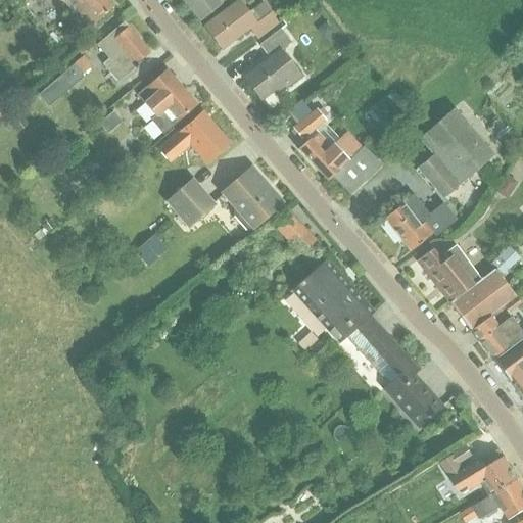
[(26,0),(28,1),(29,0),(60,0),(61,0),(60,0),(66,0),(91,27),(112,8),(104,0),(26,0)]
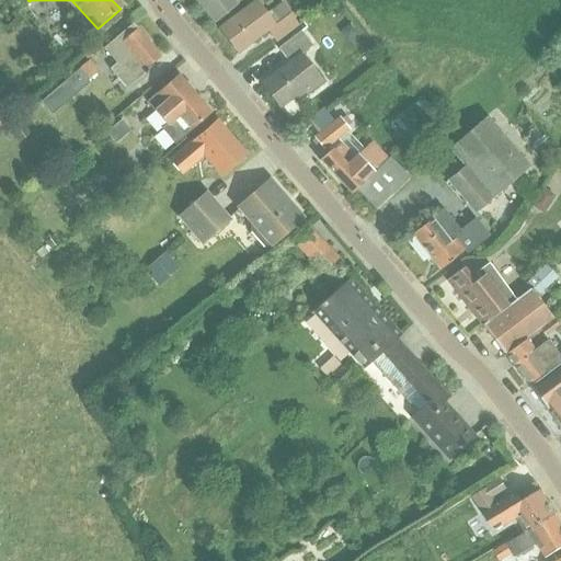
[(236,4),(232,0),(194,0),(213,23),(236,4)]
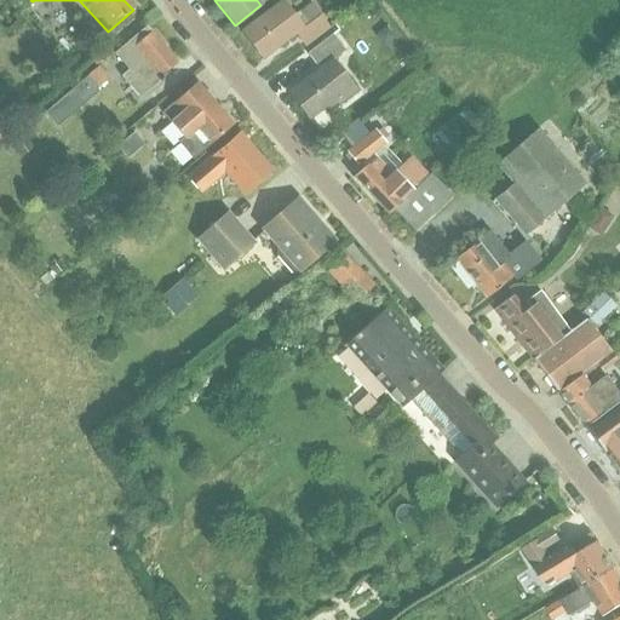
[(304,46),(329,28),(310,3),(293,16),(281,0),(241,30),(262,59),(296,34),(304,46)]
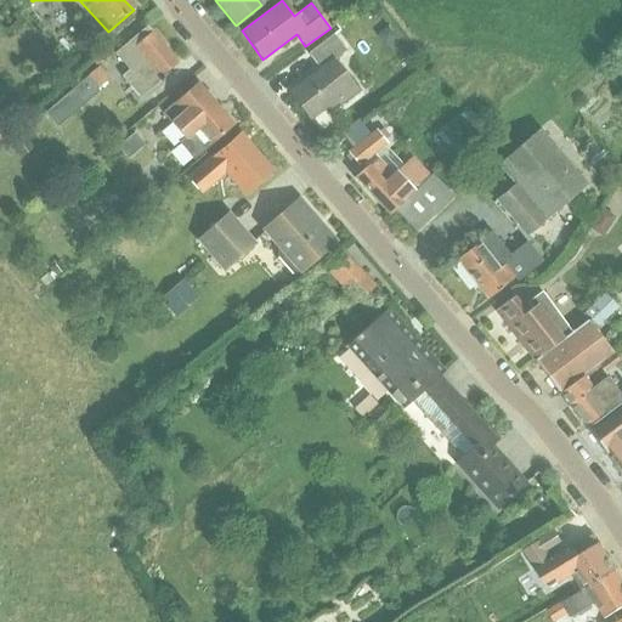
[(367,7),(346,23),(354,32),(374,15),(367,7)]
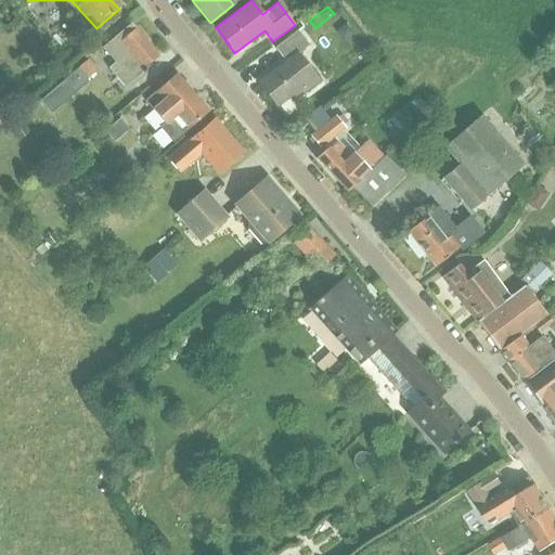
[(141,67),(156,55),(130,24),(101,47),(113,62),(106,67),(123,88),(144,71),(141,67)]
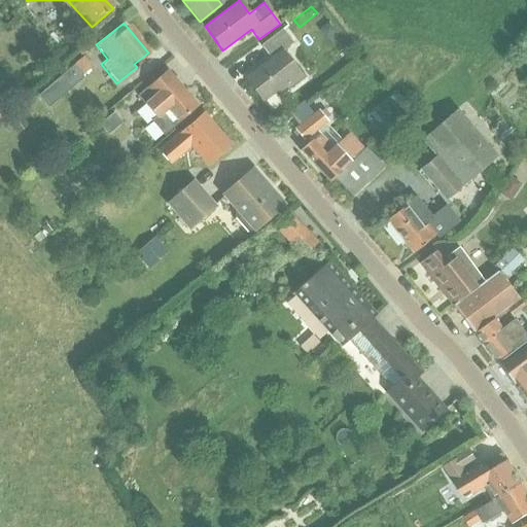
[(281,51),(292,43),(281,30),(260,45),(270,59),(244,78),(262,101),(275,91),(279,95),(302,77),(281,51)]
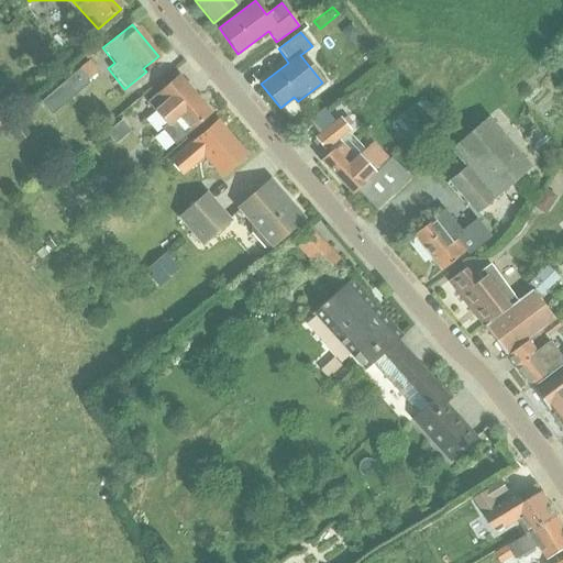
[(97,42),(81,56),(86,62),(87,61),(101,47),(97,42)]
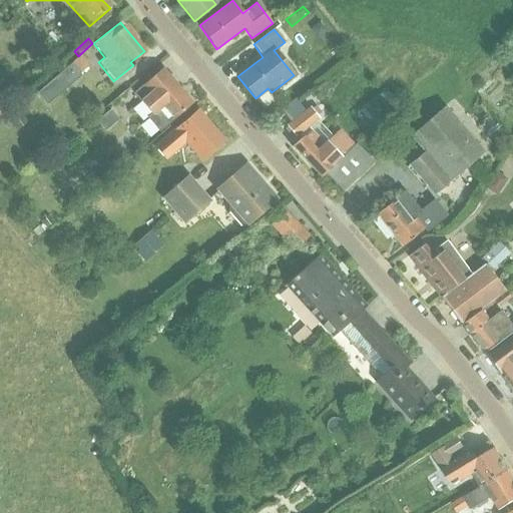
[(36,92),(46,105),(80,75),(78,72),(87,65),(79,55),(78,56),(36,92)]
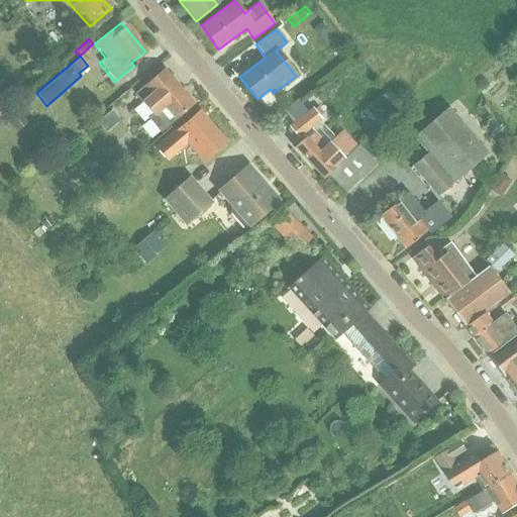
[(161,131),(192,103),(162,70),(134,95),(152,115),(148,119),(161,131)]
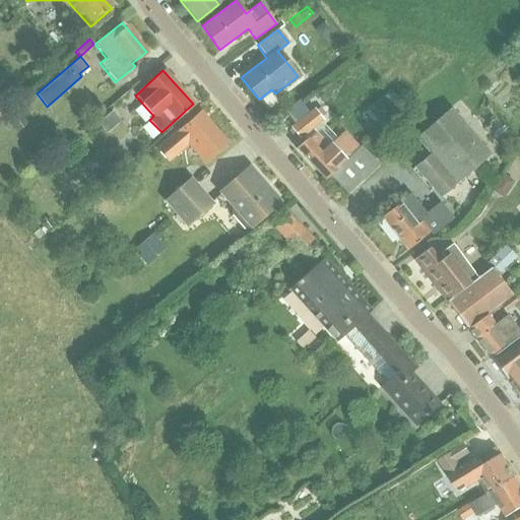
[(390,91),(374,107),(386,119),(402,105),(390,91)]
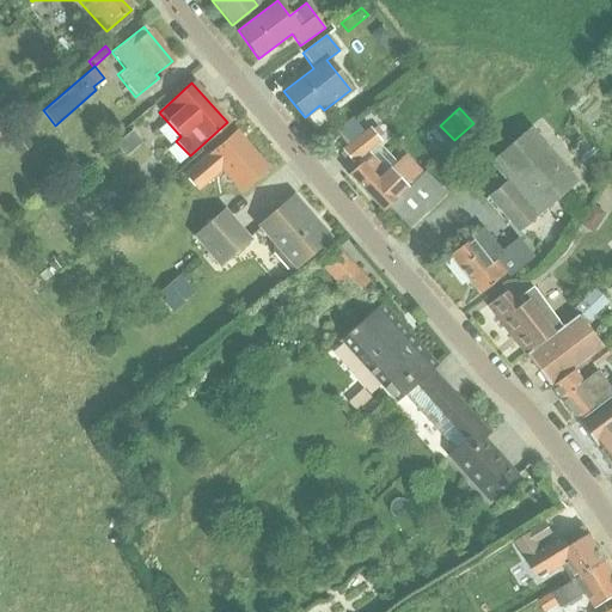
[(352,164),(379,141),(369,128),(342,151),(352,164)]
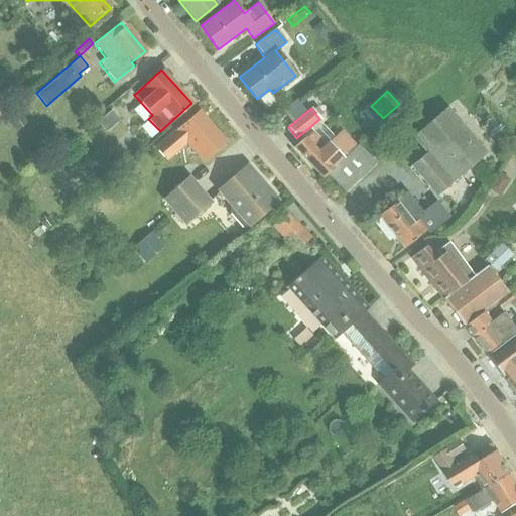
[(437,197),(487,154),(446,108),(412,137),(425,153),(411,165),(437,197)]
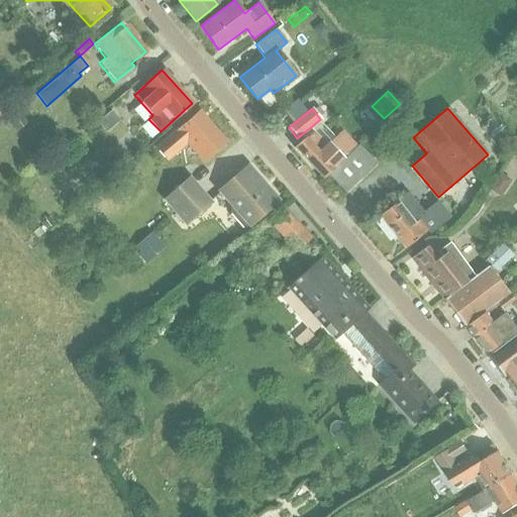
[(109,111),(98,121),(106,131),(118,121),(109,111)]
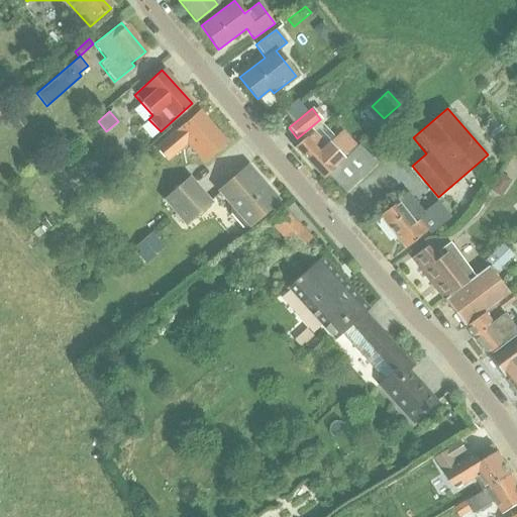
[(18,112),(8,120),(16,130),(27,122),(18,112)]
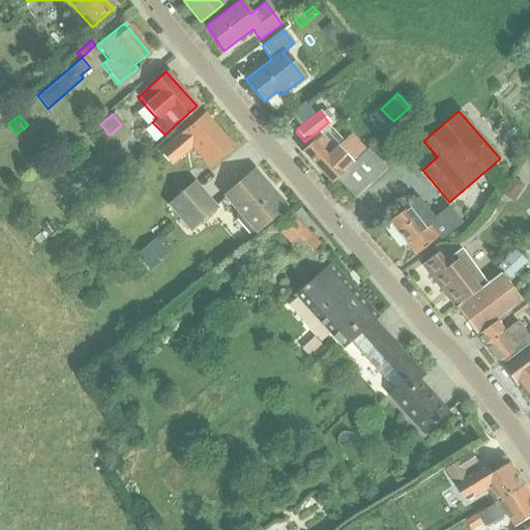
[(204,116),(162,151),(171,163),(192,146),(206,164),(228,144),(204,116)]
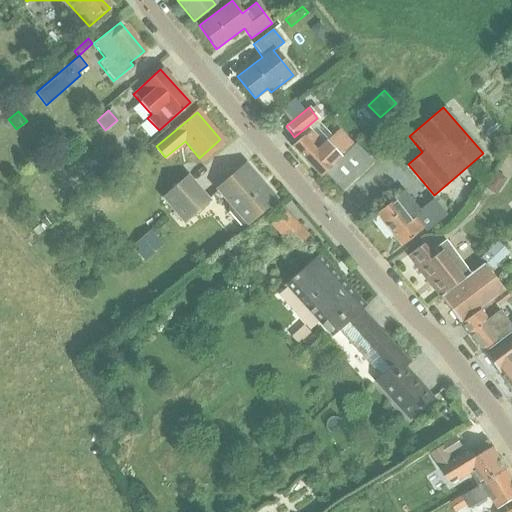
[(337,130),(325,142),(324,141),(314,152),(309,145),(316,138),(310,132),(303,138),(301,137),(290,146),(318,177),(351,145),(337,130)]
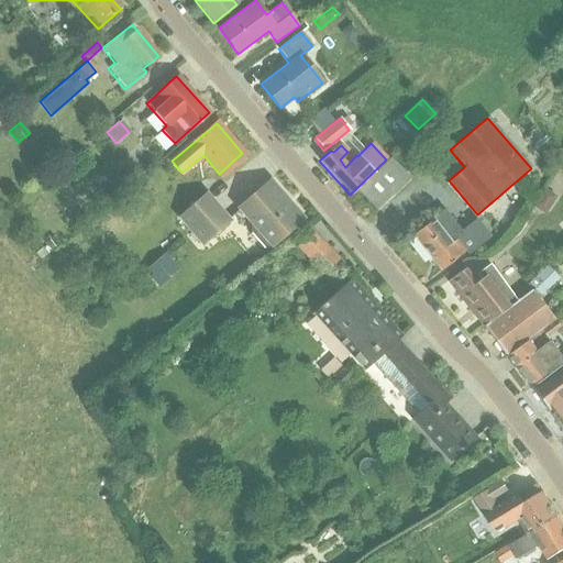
[(377,210),(410,179),(390,158),(357,189),(377,210)]
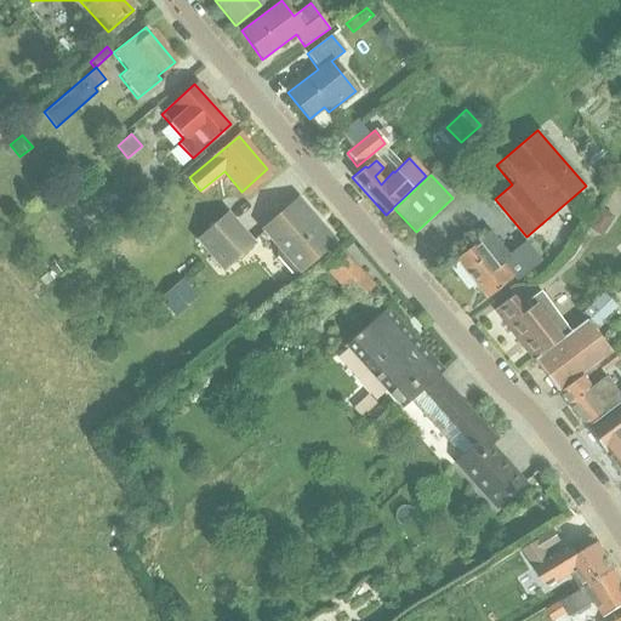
[(335,241),(297,198),(261,229),(277,248),(279,261),(292,275),(309,260),(311,262),(335,241)]
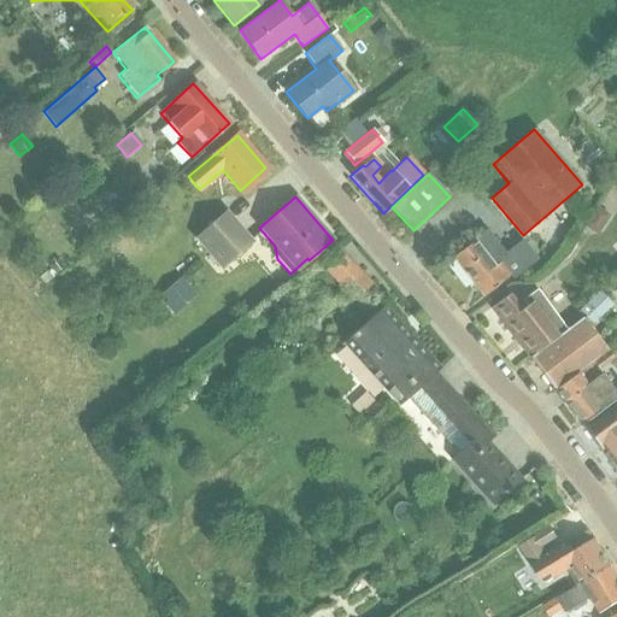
[(597,206),(585,225),(598,234),(610,215),(597,206)]
